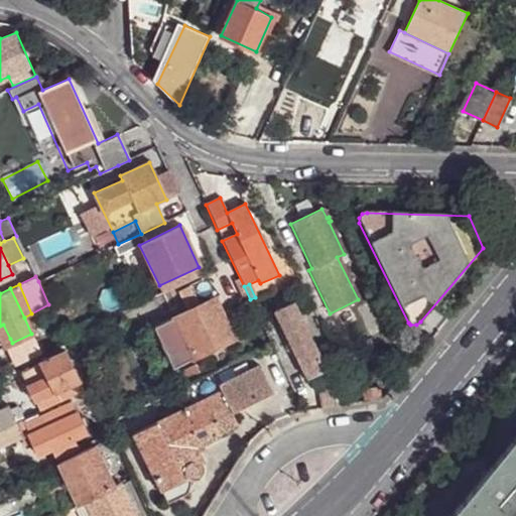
[(173,367),(234,340),(214,298),(154,327),(173,367)]
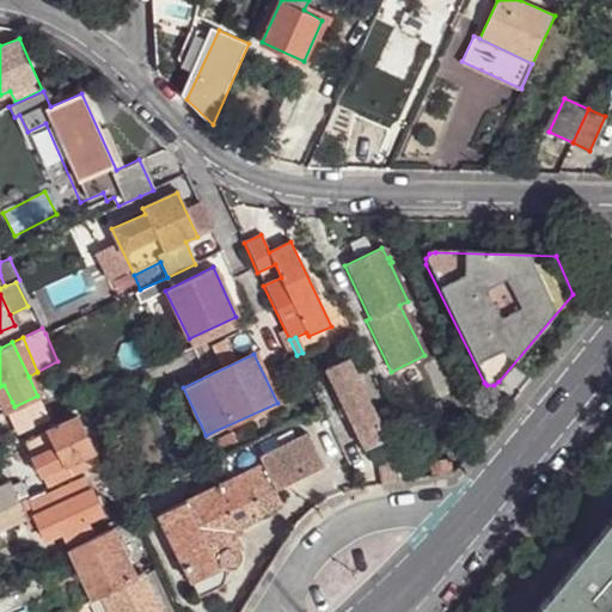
[(325,369),(360,442),(384,430),(350,357),(325,369)]
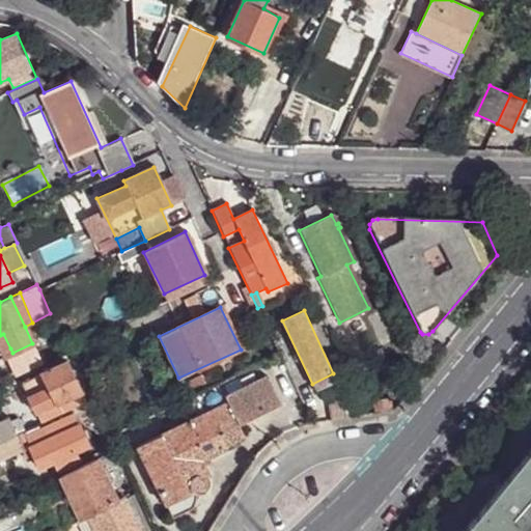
[(42,363),(32,343),(12,353),(16,359),(22,372),(42,363)]
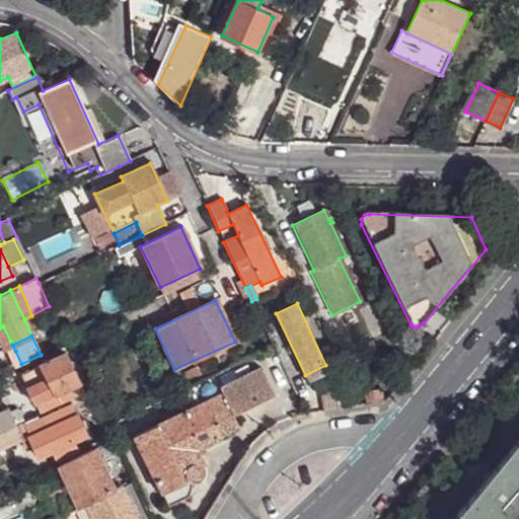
[(15,351),(12,345),(0,350),(0,355),(1,358),(15,351)]
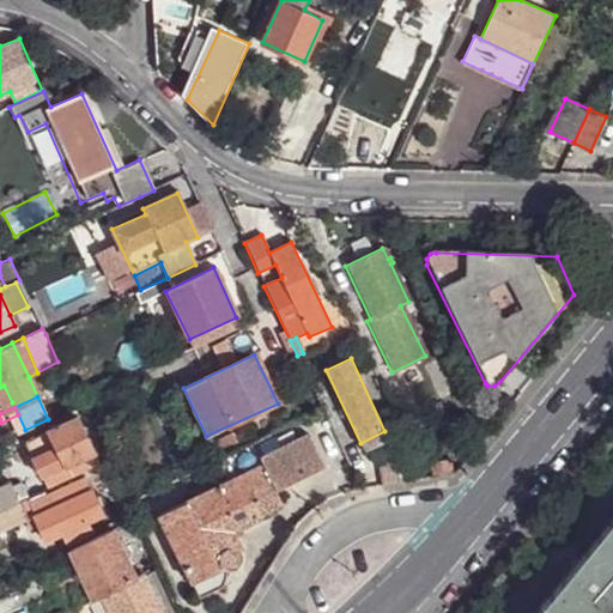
[(98,463),(76,418),(48,431),(46,429),(24,439),(48,489),(54,485),(82,472),(98,463)]
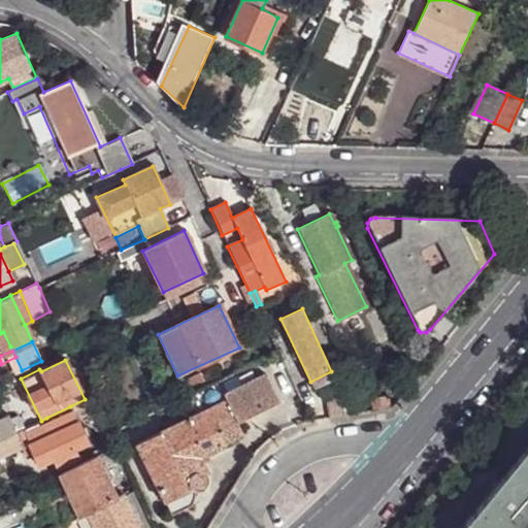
[(331,371),(310,382),(315,389),(335,378),(331,371)]
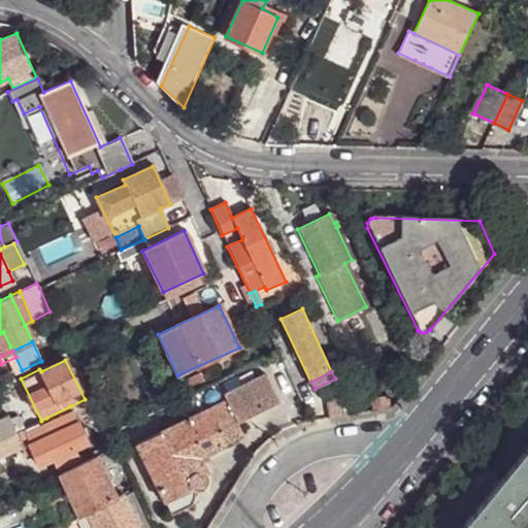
[(223,394),(224,397),(134,442),(164,503),(193,490),(196,491),(203,490),(207,489),(209,486),(210,480),(210,477),(201,456),(226,444),(226,442),(219,428),(235,421),(235,422),(279,400),(266,373),(223,394)]
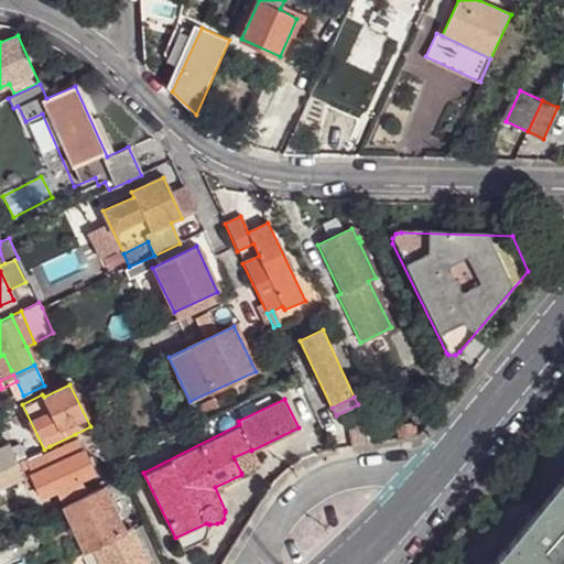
[(399,442),(415,438),(413,424),(396,426),(399,442)]
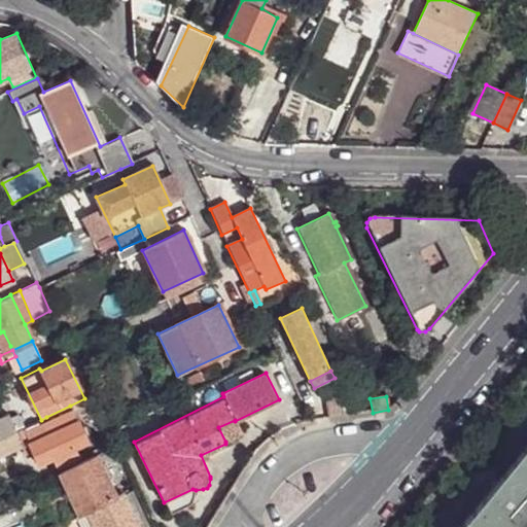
[(329,419),(354,415),(352,397),(326,401),(329,419)]
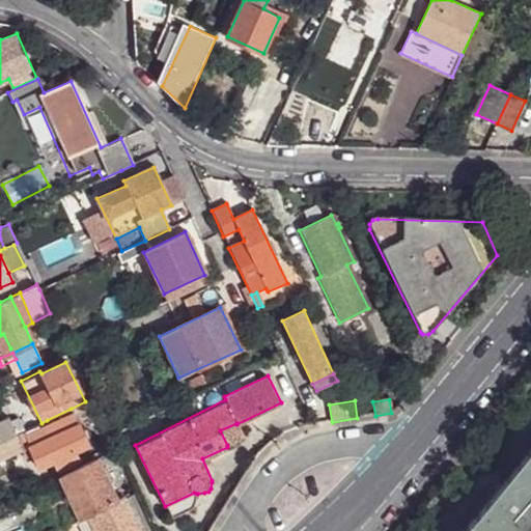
[(95,420),(86,401),(85,401),(71,409),(79,428),(95,420)]
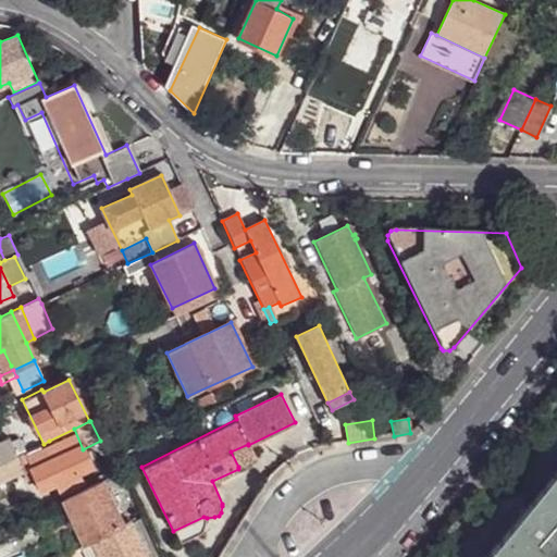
[(83,449),(74,429),(49,441),(50,442),(39,450),(48,470),(54,484),(56,484),(73,477),(91,468),(83,449)]
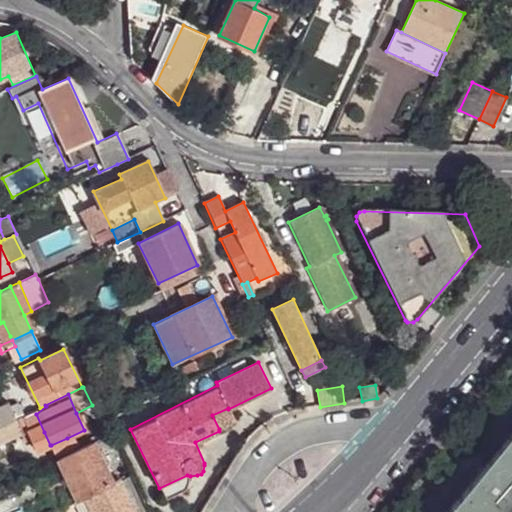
[(0,426),(22,416),(17,405),(9,409),(6,402),(0,404),(0,426)]
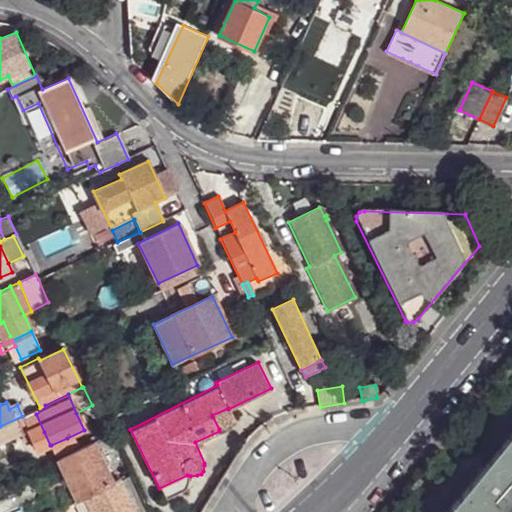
[(40,408),(26,414),(33,429),(19,435),(22,442),(44,432),(36,414),(46,406),(45,405),(40,408)]
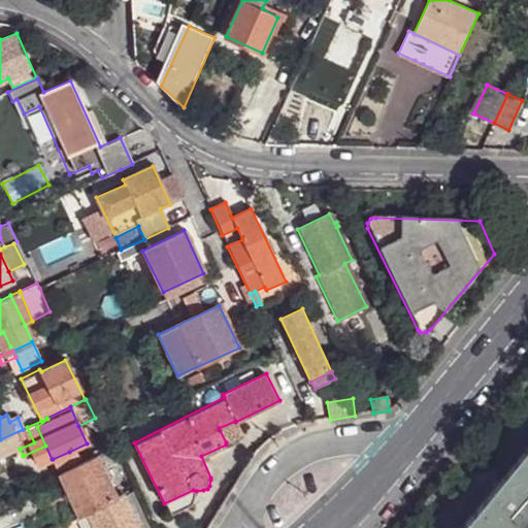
[(242,435),(235,422),(235,421),(219,428),(226,442),(242,435)]
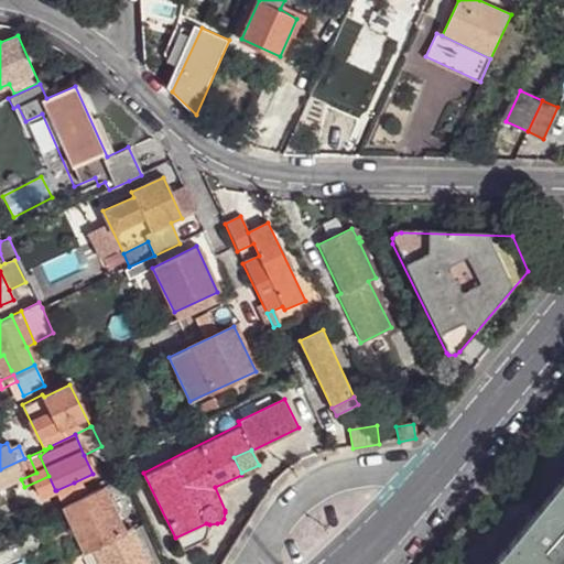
[(36,473),(29,456),(24,458),(0,469),(0,489),(21,479),(36,473)]
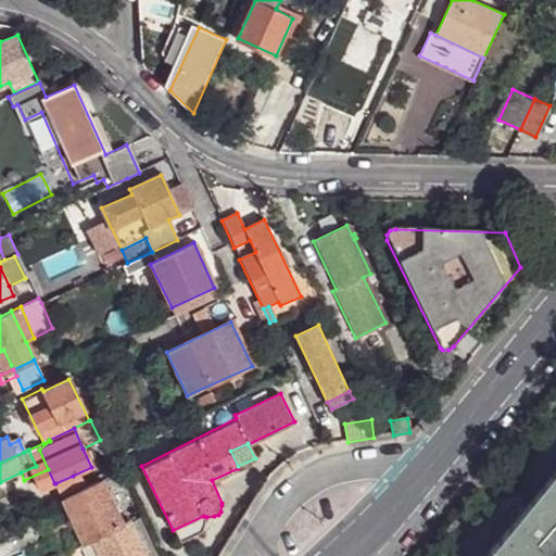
[(555,471),(516,520),(485,555),(547,555),(555,547),(555,471)]
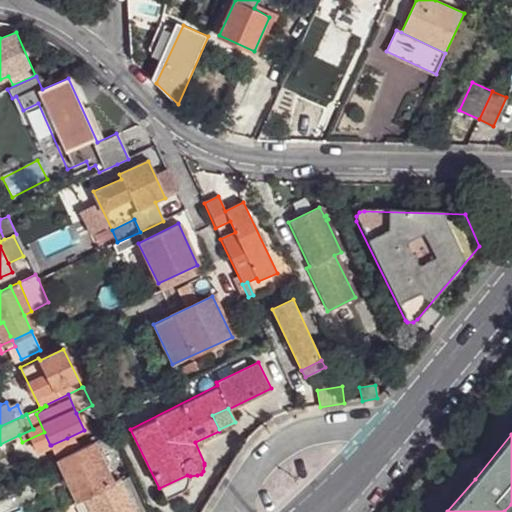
[(116,448),(110,436),(92,444),(98,456),(116,448)]
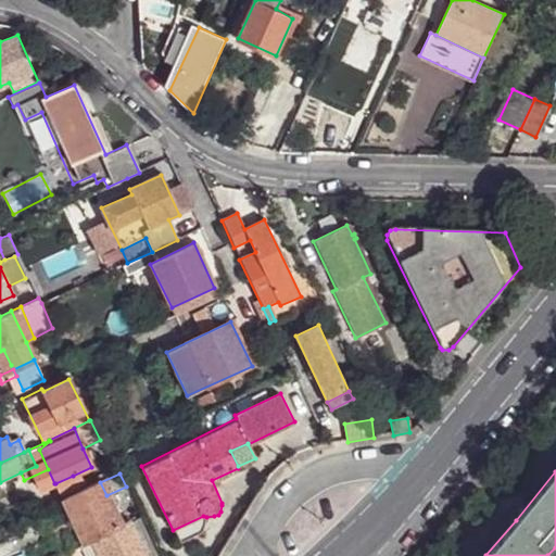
[(78,487),(73,476),(55,483),(61,495),(78,487)]
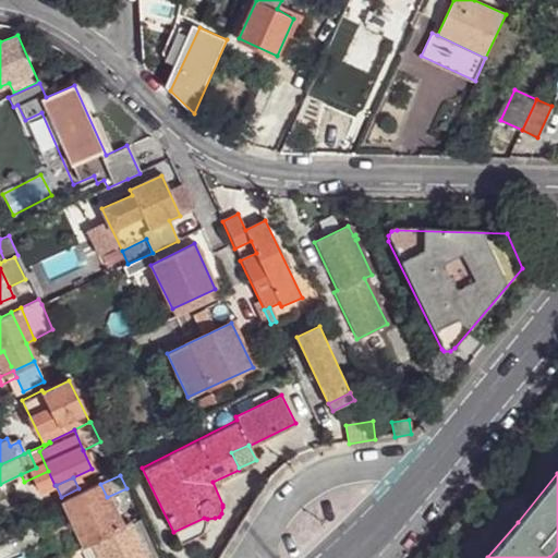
[(107,497),(100,484),(61,504),(83,547),(94,542),(121,528),(107,497)]
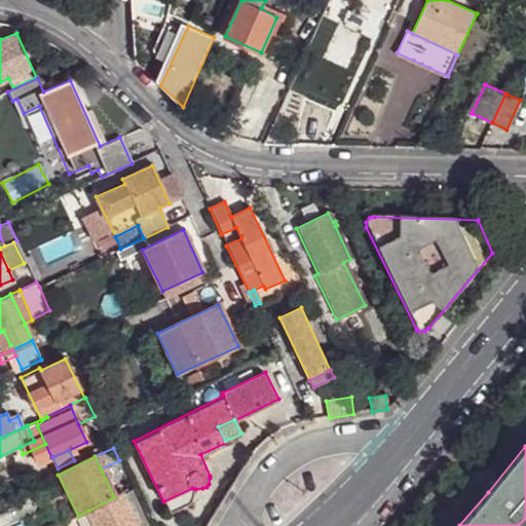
[(185,504),(192,488),(163,501),(170,513),(185,504)]
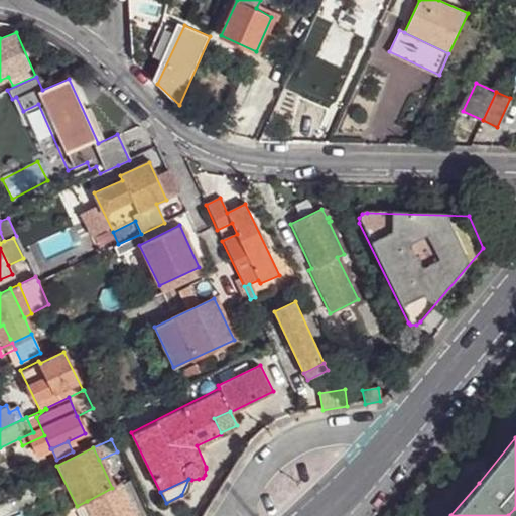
[(87,501),(94,515),(134,515),(120,485),(112,488),(87,501)]
